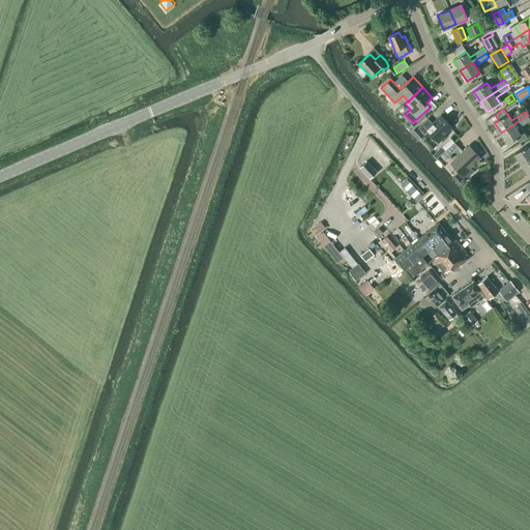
[(445,136),(444,135),(451,127),(441,115),(432,123),(431,122),(428,119),(418,127),(424,135),(428,131),(438,143),(445,136)]
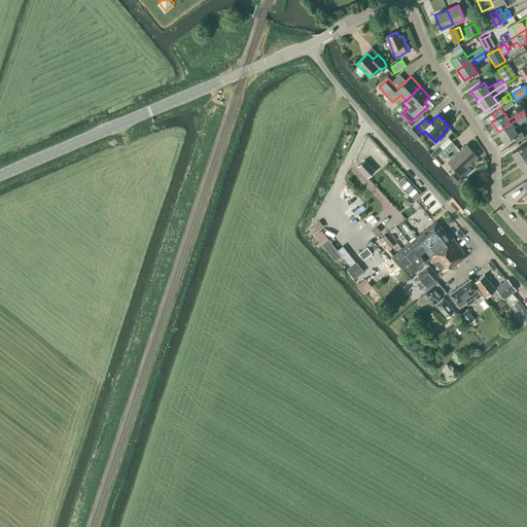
[(517,127),(526,119),(526,118),(525,114),(514,121),(517,127)]
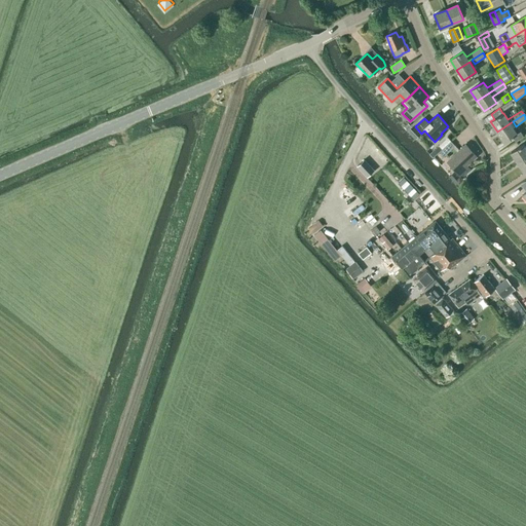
[(510,123),(497,132),(504,142),(513,137),(517,134),(513,128),(516,126),(513,121),(510,123)]
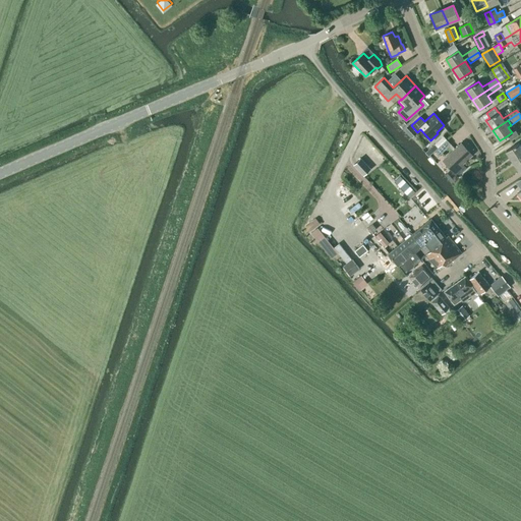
[(443,135),(433,145),(438,148),(447,139),(445,137),(443,135)]
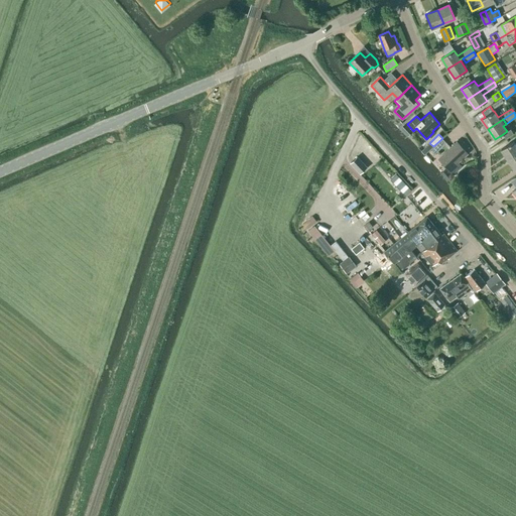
[(435,152),(436,151),(445,142),(442,139),(432,149),(435,152)]
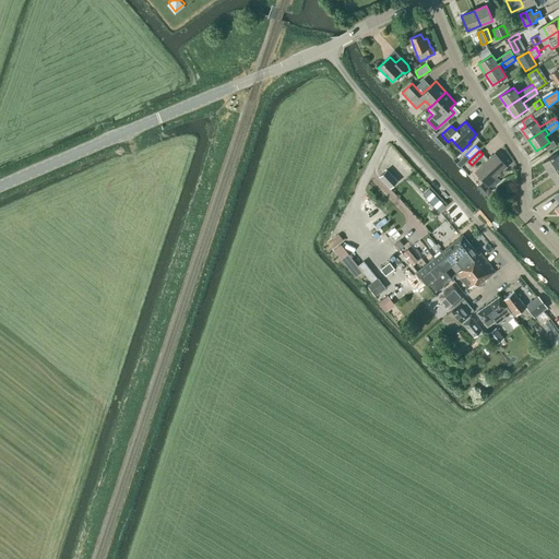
[(543,162),(550,174),(558,167),(558,157),(557,153),(543,162)]
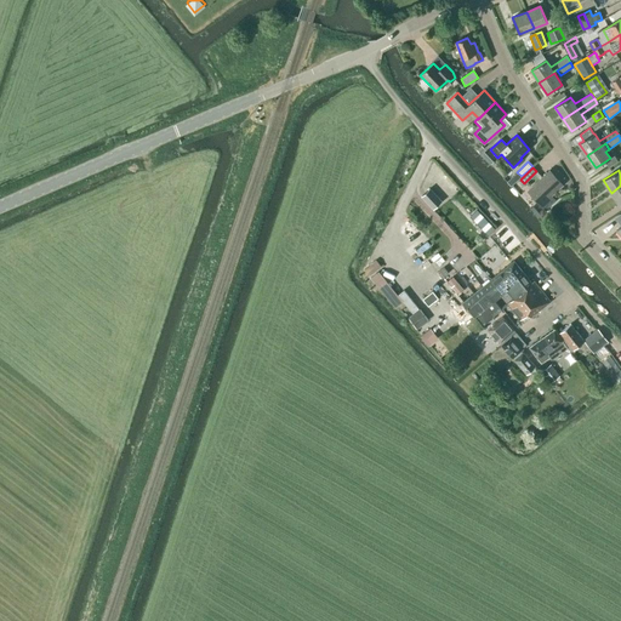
[(556,201),(551,195),(562,184),(550,171),(528,191),(546,210),(556,201)]
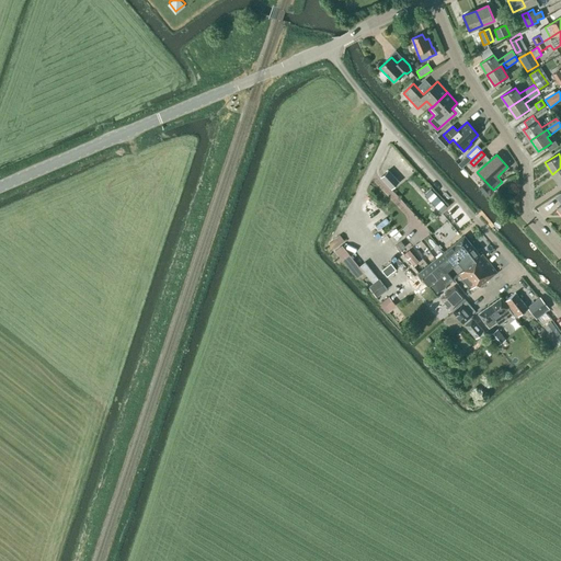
[(399,182),(388,171),(381,178),(391,189),(399,182)]
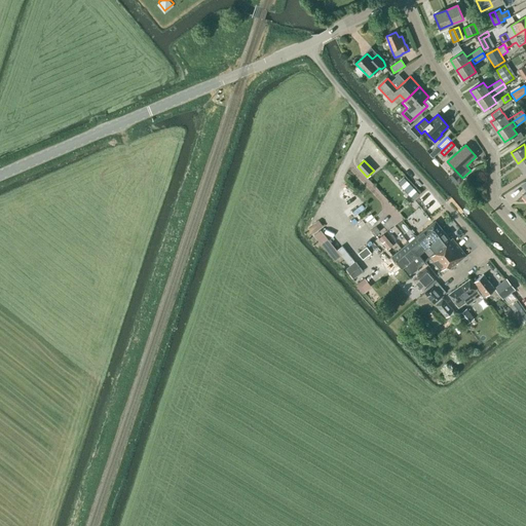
[(404,178),(398,183),(413,199),(418,194),(409,184),(404,178)]
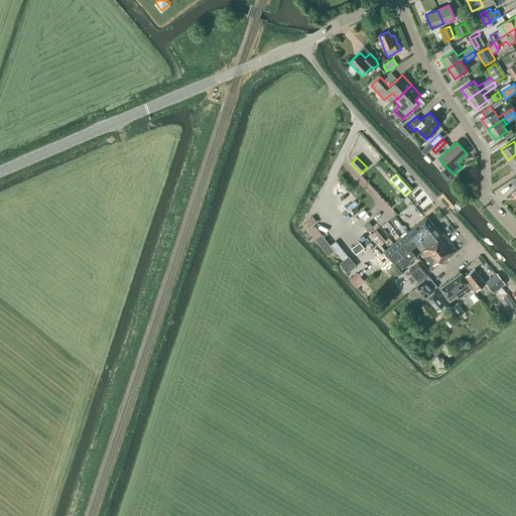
[(336,247),(315,221),(318,219),(313,213),(303,220),(329,253),(336,247)]
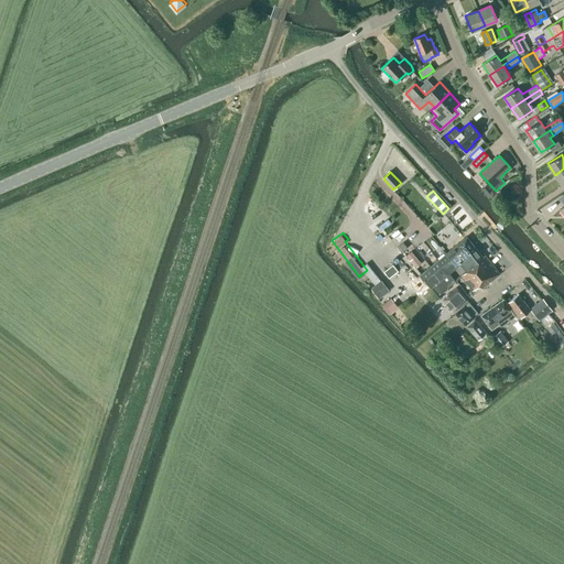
[(464,256),(469,251),(468,249),(474,246),(467,237),(445,255),(453,262),(457,259),(461,262),(466,258),(464,256)]
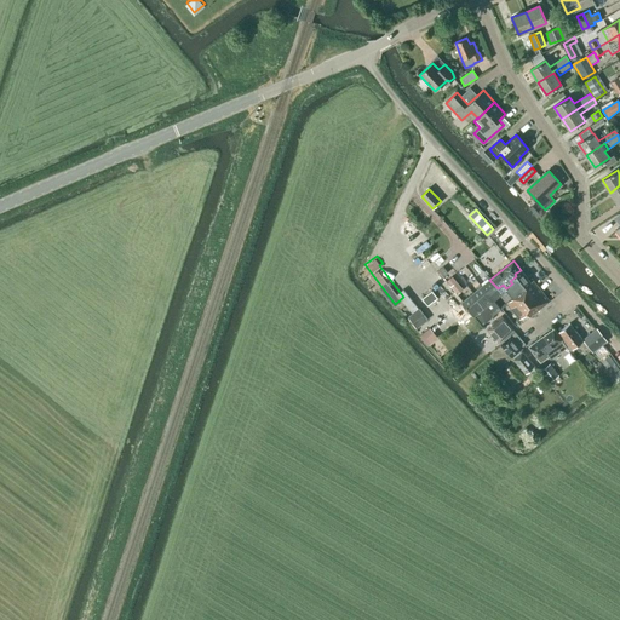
[(506,288),(514,297),(507,302),(500,308),(514,323),(527,314),(529,317),(549,302),(533,281),(530,283),(521,270),(515,274),(516,276),(510,281),(512,283),(506,288)]
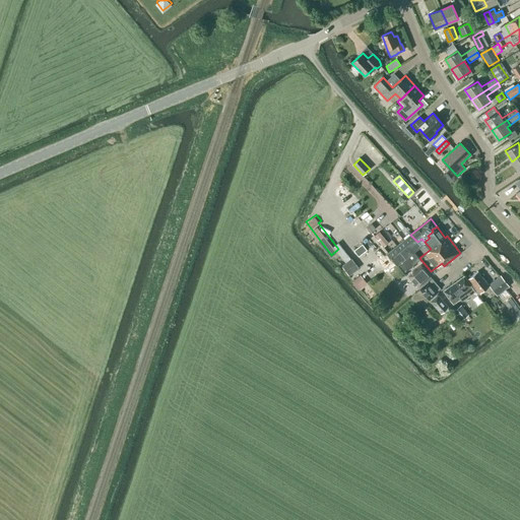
[(420,246),(417,242),(410,235),(403,240),(412,252),(420,246)]
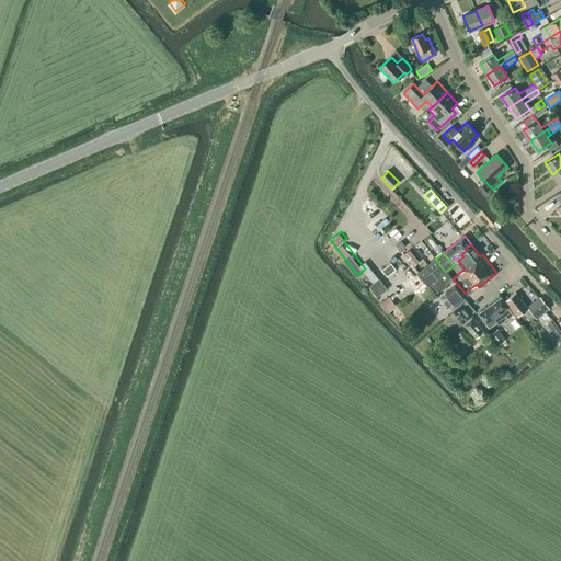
[(410,258),(408,260),(414,266),(419,262),(413,255),(412,256),(410,258)]
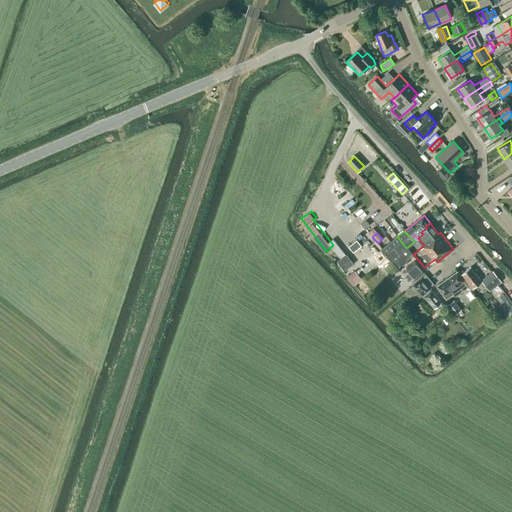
[(406,248),(397,236),(390,242),(399,254),(406,248)]
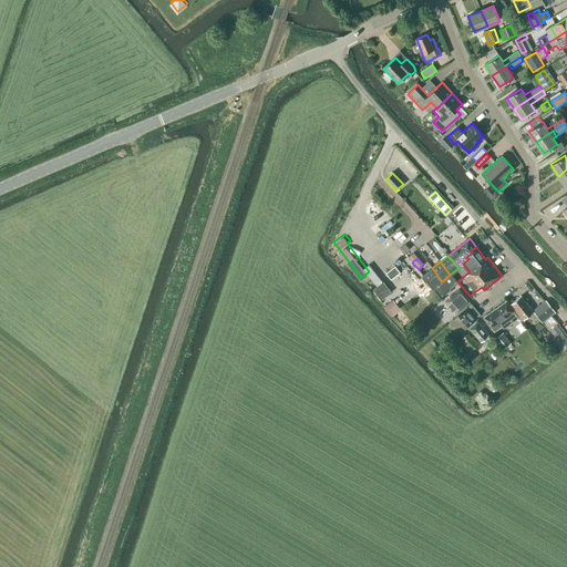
[(387,272),(391,279),(400,272),(395,267),(387,272)]
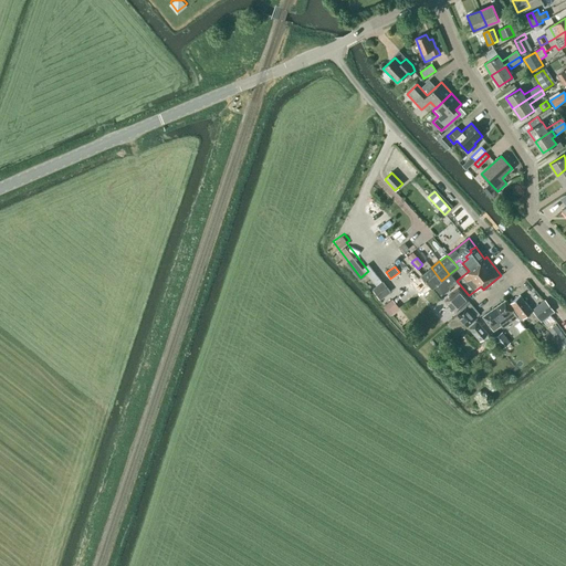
[(432,289),(441,281),(431,268),(422,275),(432,289)]
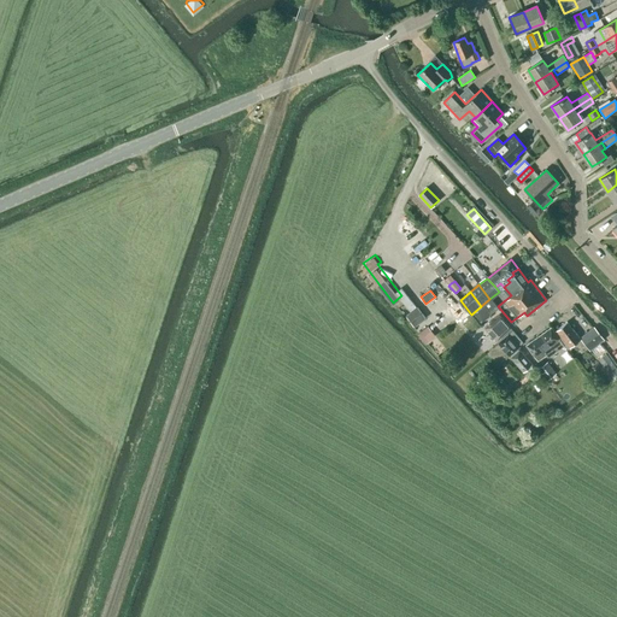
[(453,305),(441,315),(459,338),(475,324),(469,316),(471,315),(460,300),(453,306),(453,305)]
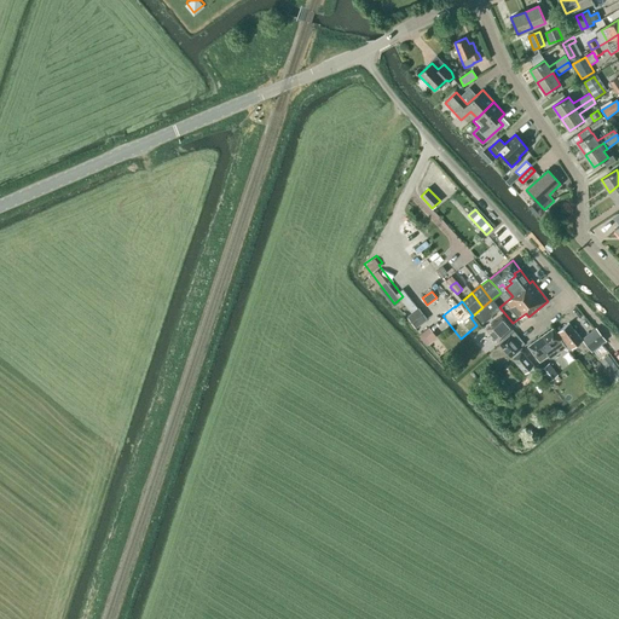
[(505,339),(514,331),(501,316),(486,329),(498,342),(503,337),(505,339)]
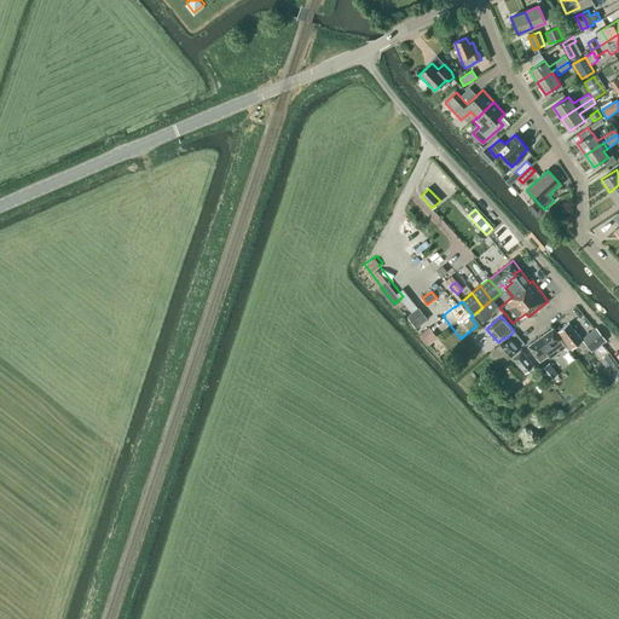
[(429,323),(420,330),(427,341),(438,333),(429,323)]
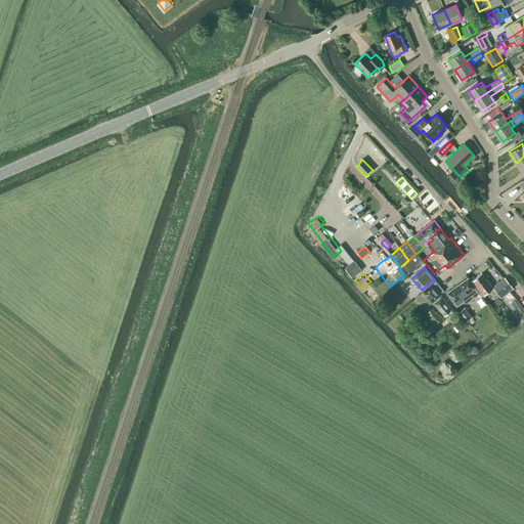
[(481,273),(473,280),(476,286),(474,288),(479,294),(481,296),(483,295),(484,295),(492,288),(481,273)]
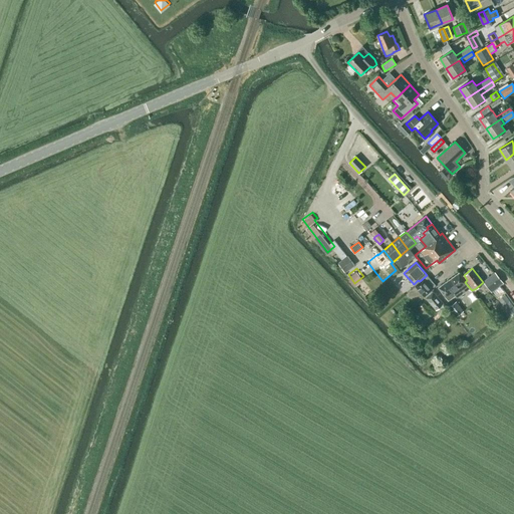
[(483,281),(492,291),(503,282),(494,272),(483,281)]
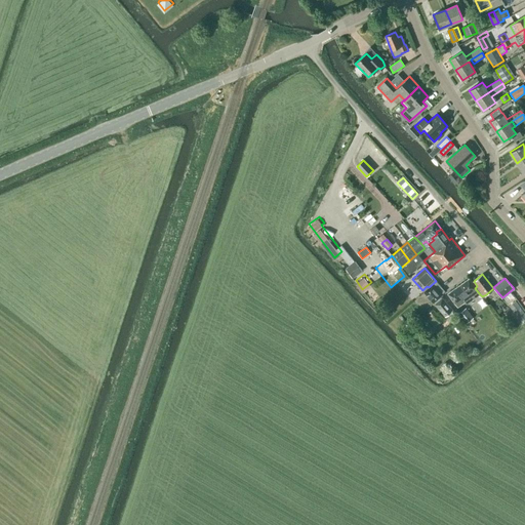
[(472,299),(480,294),(475,288),(469,279),(448,293),(457,307),(465,301),(467,304),(472,299)]
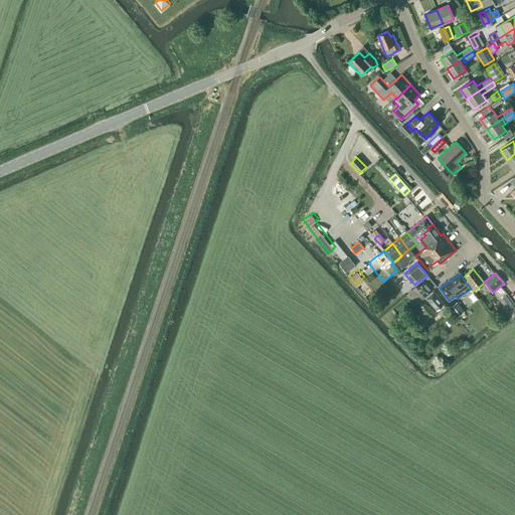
[(427,276),(420,282),(415,286),(425,297),(434,290),(431,286),(434,283),(427,276)]
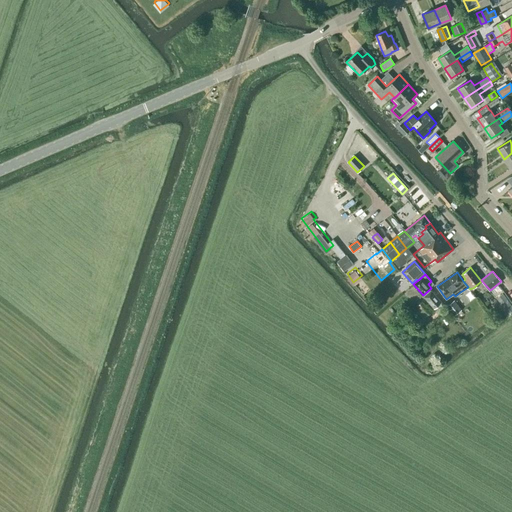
[(431,290),(424,297),(428,301),(434,308),(441,302),(431,290)]
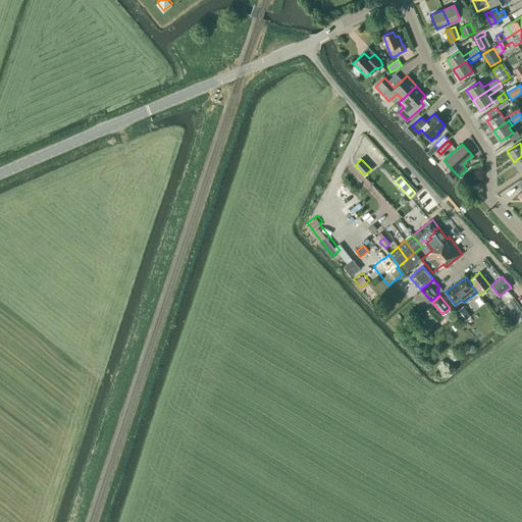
[(431,306),(423,313),(431,321),(438,315),(431,306)]
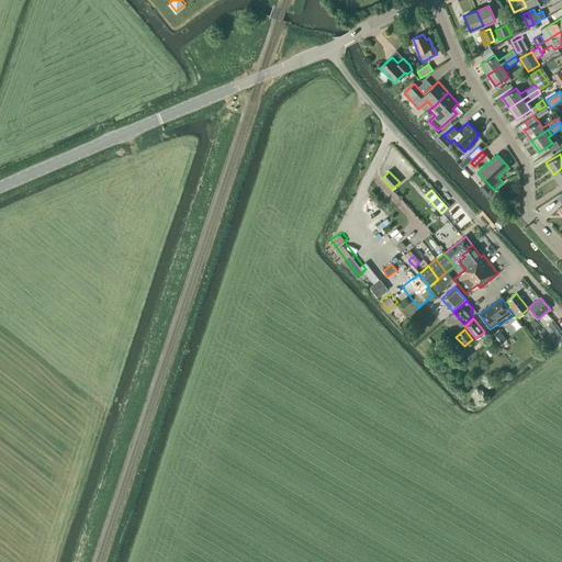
[(490,336),(497,347),(506,340),(498,329),(490,336)]
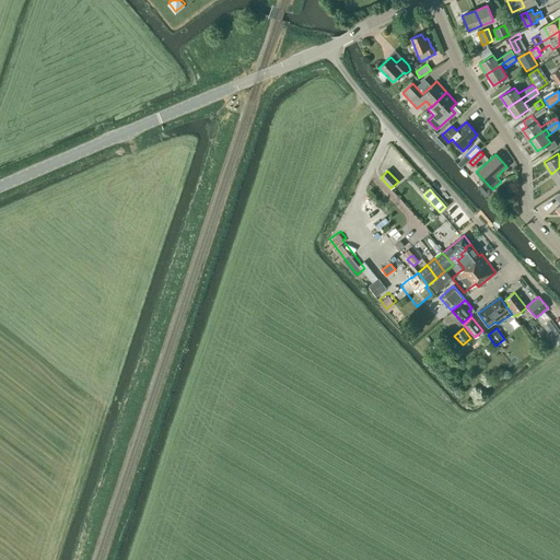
[(440,351),(445,358),(451,353),(446,347),(440,351)]
